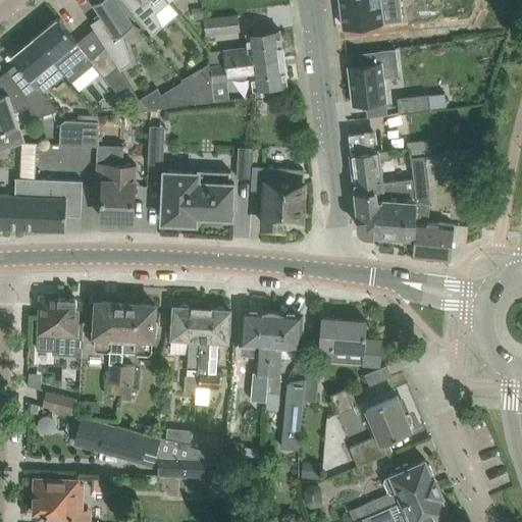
[(97,0),(93,3),(94,4),(95,4),(102,15),(91,22),(121,69),(133,62),(122,32),(136,23),(135,22),(134,23),(118,0),(97,0)]
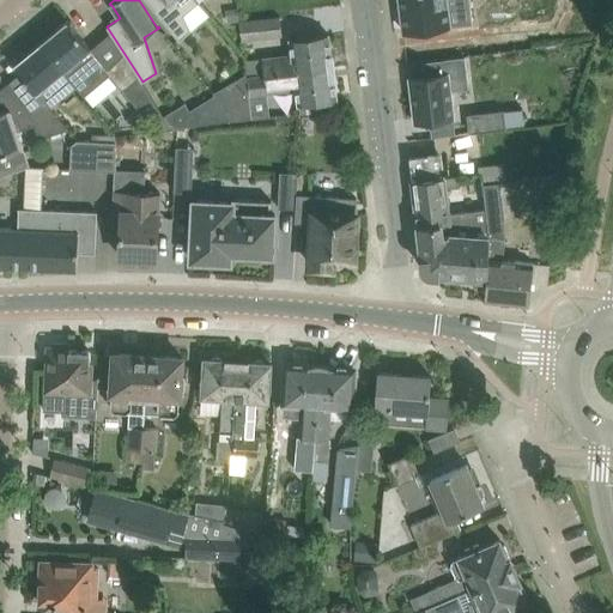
[(186,13),(199,2),(196,0),(146,0),(180,40),(192,29),(186,13)]
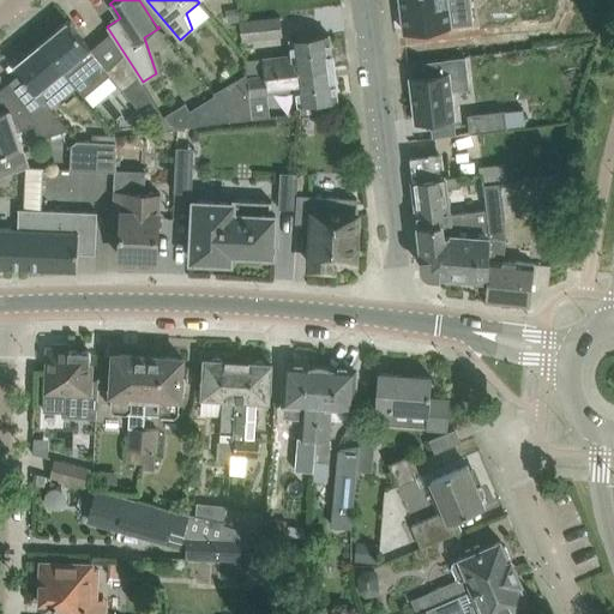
[(399,0),(404,31),(450,25),(446,0),(399,0)]
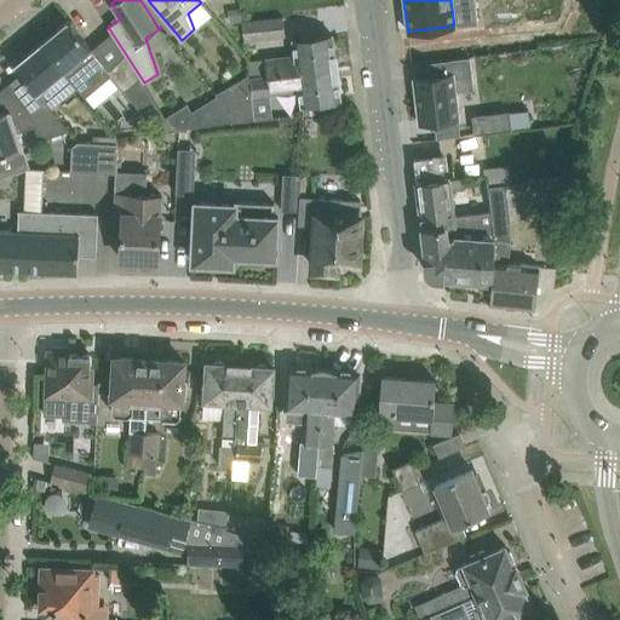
[(229,9),(230,23),(242,21),(240,7),(229,9)]
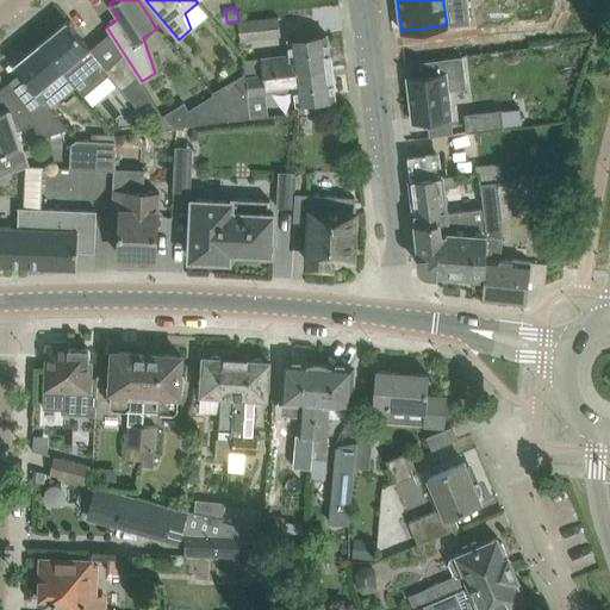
[(241,42),(281,37),(279,17),(238,22),(241,42)]
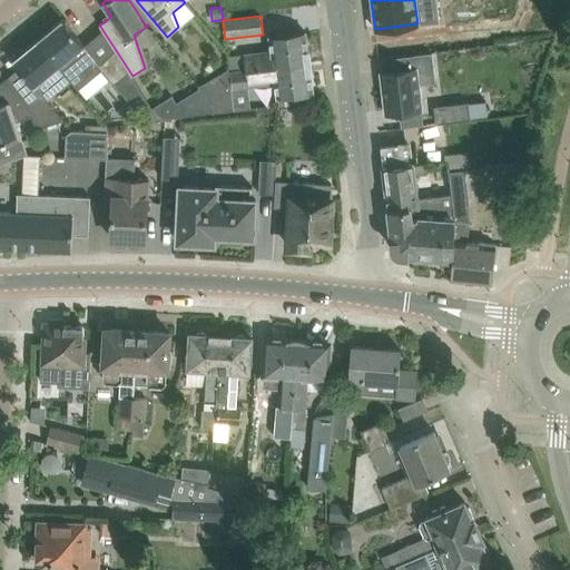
[(77,35),(62,18),(38,38),(72,79),(70,80),(78,89),(79,88),(76,84),(99,65),(104,60),(99,55),(96,57),(85,45),(77,35)]
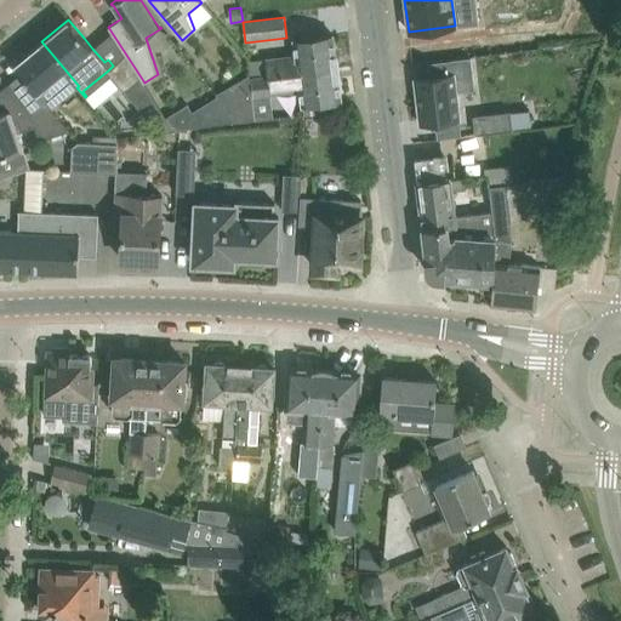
[(248,60),(250,77),(337,67),(334,34),(295,39),(297,58),(280,61),(279,56),(248,60)]
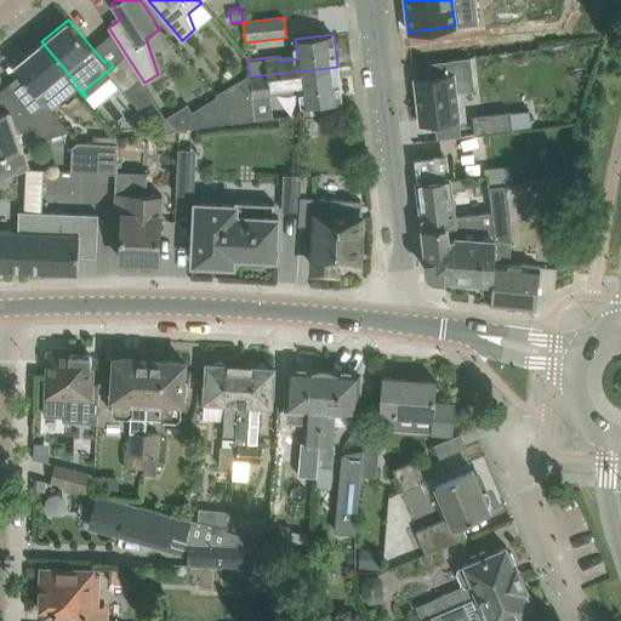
[(21,74),(10,83),(32,112),(49,106),(51,109),(77,87),(79,86),(41,41),(13,64),(21,74)]
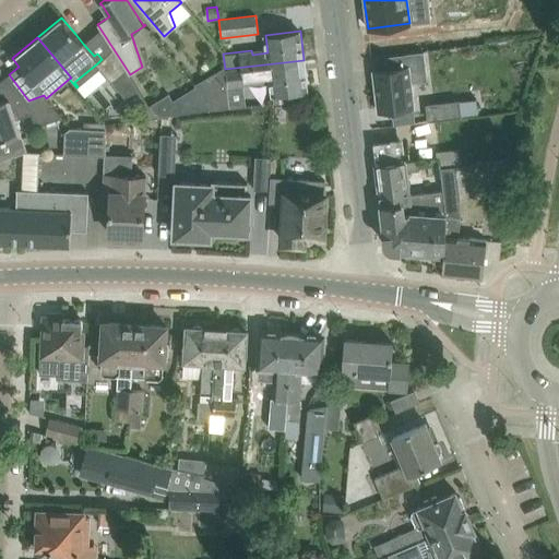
[(157,116),(150,105),(129,74),(113,49),(102,59),(97,63),(99,67),(146,122),(157,116)]
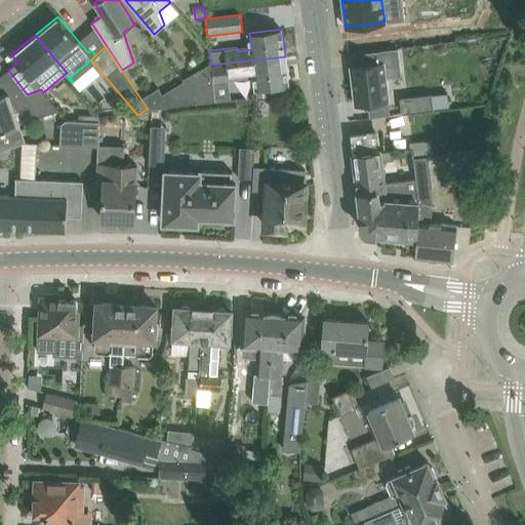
[(288,82),(285,56),(211,65),(213,74),(214,83),(253,78),(255,88),(256,88),(257,97),(290,93),(288,82)]
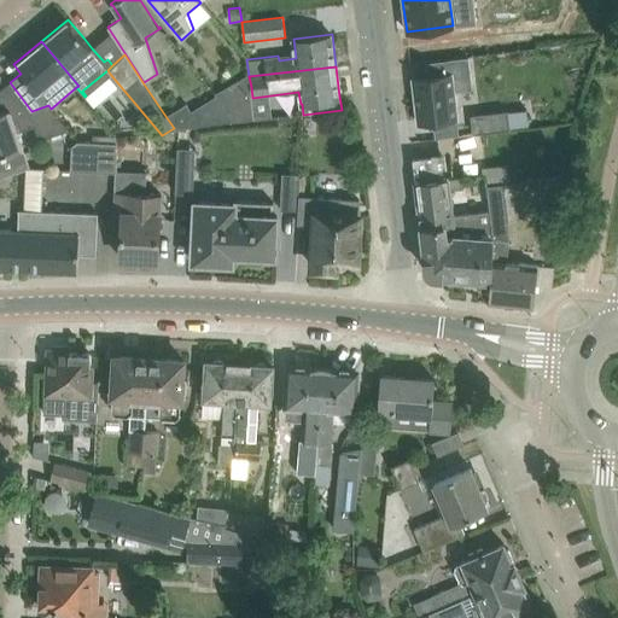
[(413,77),(419,123),(458,118),(452,73),(413,77)]
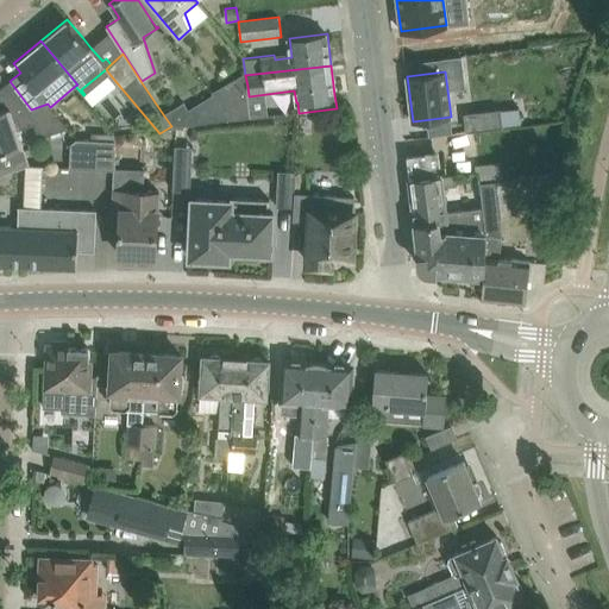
[(0,110),(0,152),(25,145),(19,129),(35,124),(58,117),(50,107),(48,104),(31,110),(10,81),(0,88),(0,94),(6,108),(0,110)]
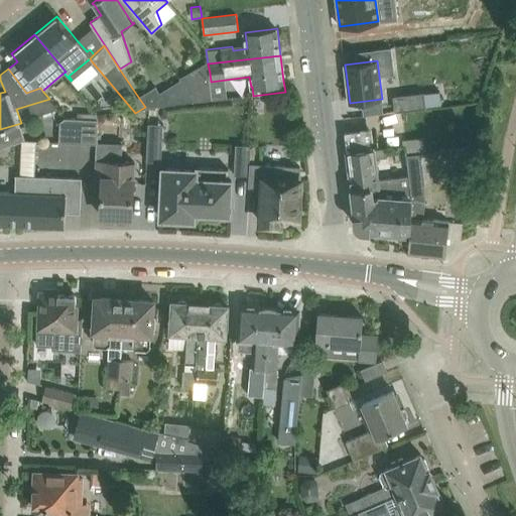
[(187,73),(180,78),(200,101),(213,100),(211,82),(210,73),(194,83),(187,73)]
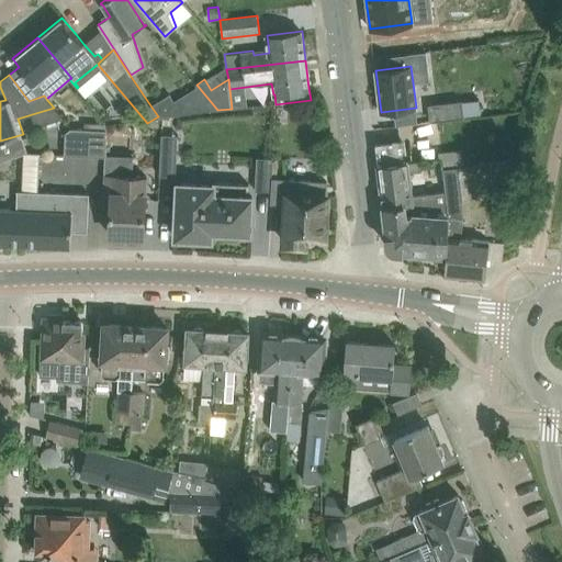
[(183,113),(175,101),(170,93),(150,105),(158,116),(183,113)]
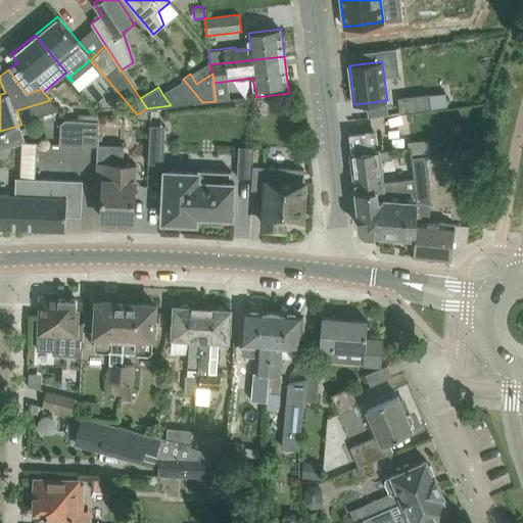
[(400,97),(401,112),(431,108),(430,94),(400,97)]
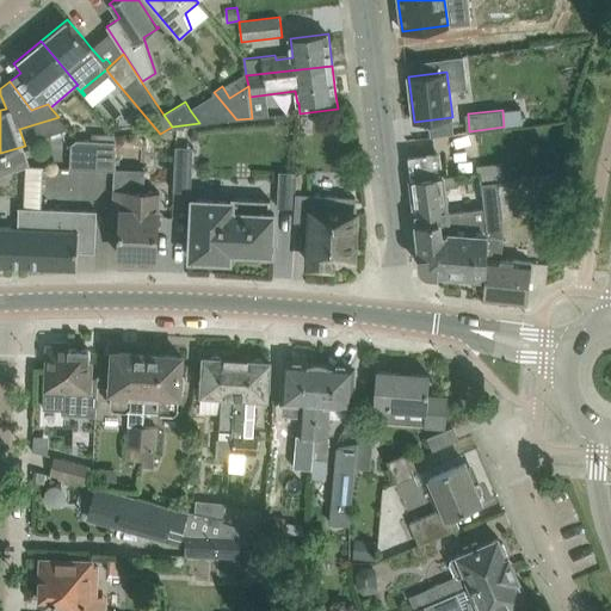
[(71,168),(98,170),(99,141),(76,140),(72,144),(71,168)]
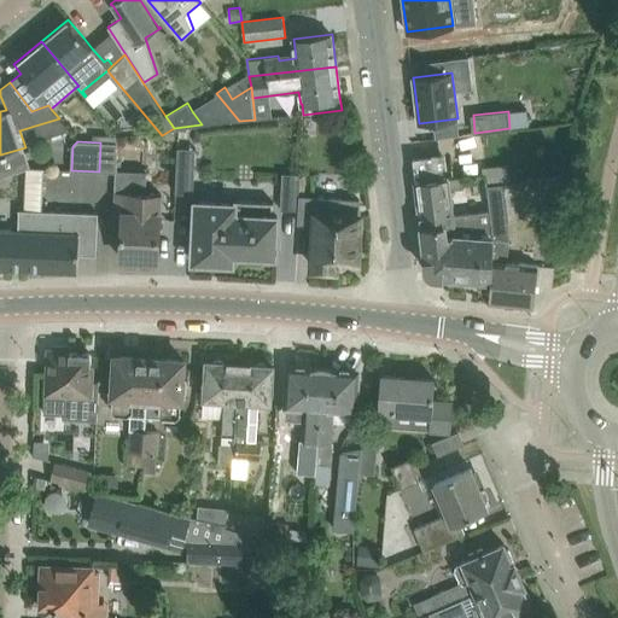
[(99,172),(116,173),(116,172),(117,143),(100,143),(99,172)]
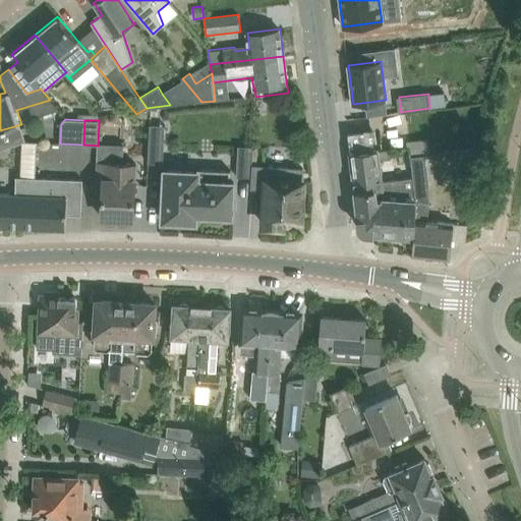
[(386,139),(386,149),(424,147),(423,138),(386,139)]
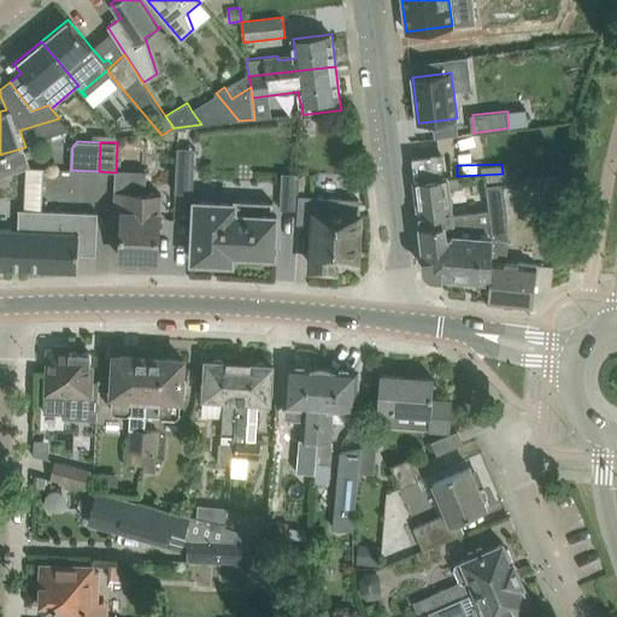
[(147,172),(116,171),(116,172),(112,234),(122,234),(122,257),(158,259),(159,235),(160,192),(146,192),(147,172)]
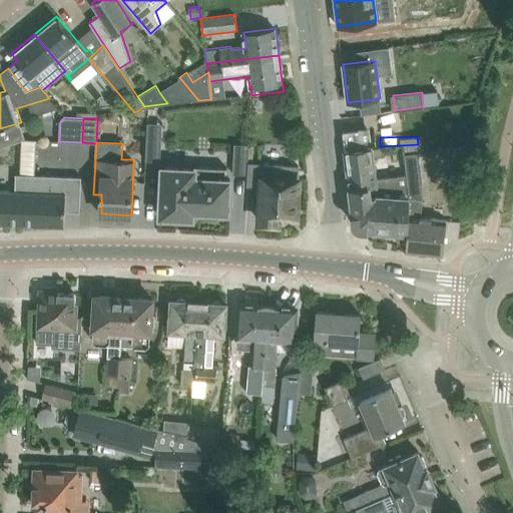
[(161,147),(146,147),(146,160),(161,160),(161,147)]
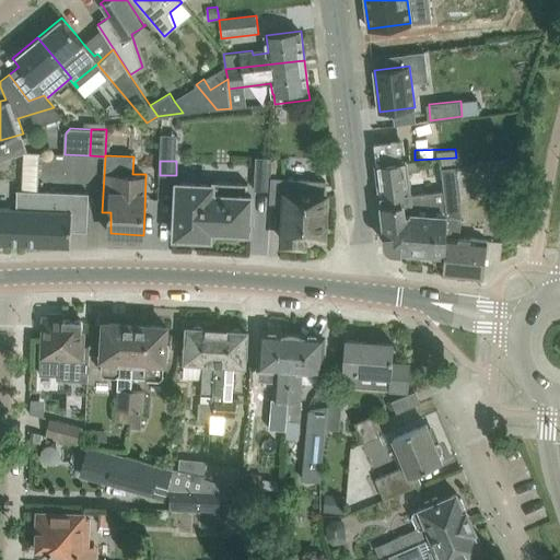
[(399,162),(382,164),(377,165),(378,174),(380,186),(385,234),(387,243),(387,244),(387,245),(388,246),(389,247),(392,248),(393,249),(406,251),(409,251),(412,213),(447,216),(444,190),(412,195),(411,185),(408,161),(406,162),(399,162)]
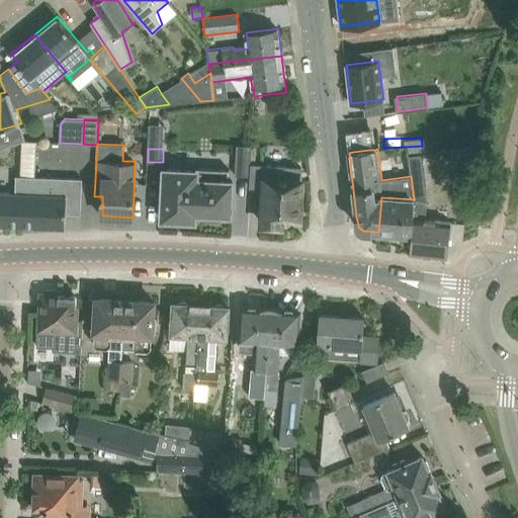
[(19,173),(34,173),(35,151),(20,151),(19,173)]
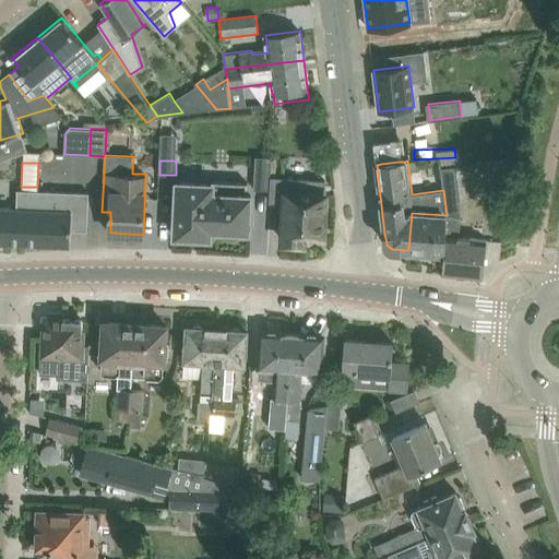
[(443,190),(447,215),(461,216),(456,165),(455,165),(441,167),(442,176),(443,190)]
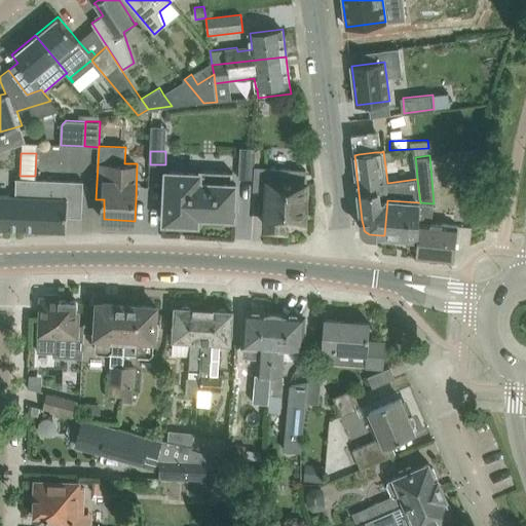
[(255,167),(255,162),(239,162),(239,178),(254,178),(255,167)]
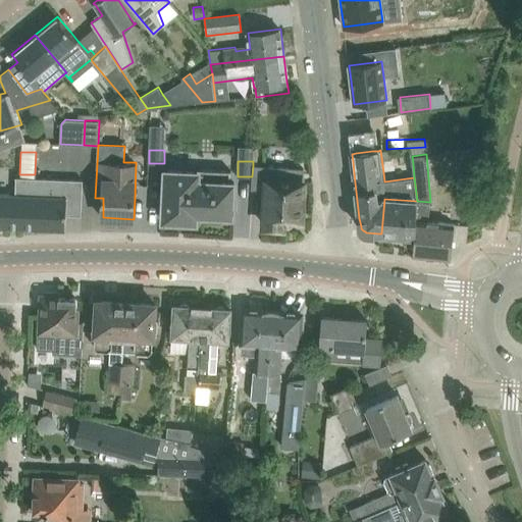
[(304,168),(288,167),(270,167),(253,166),(252,176),(252,188),(267,189),(265,225),(284,226),(284,221),(291,222),(294,218),(302,218),(304,181),(303,181),(304,168)]
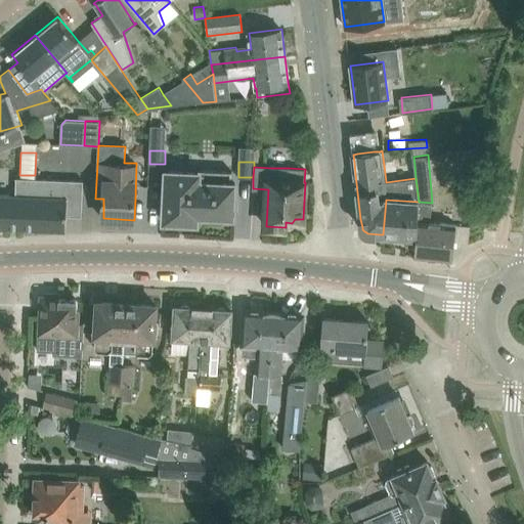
[(231,182),(232,171),(199,169),(199,172),(199,216),(234,217),(235,183),(231,182)]
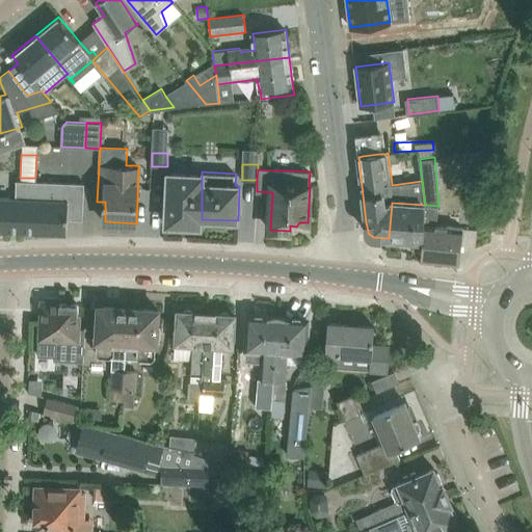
[(202,219),(202,175),(168,173),(166,224),(201,227),(202,219)]
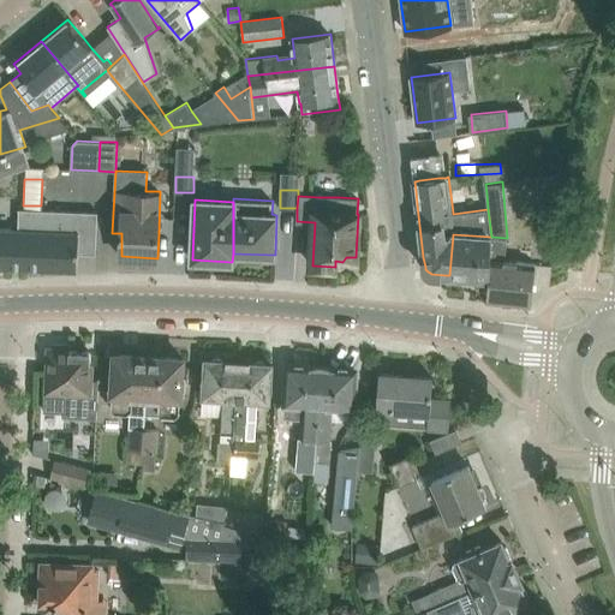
[(0,227),(0,266),(78,270),(79,252),(96,254),(99,212),(18,208),(18,209),(19,209),(18,228),(0,227)]
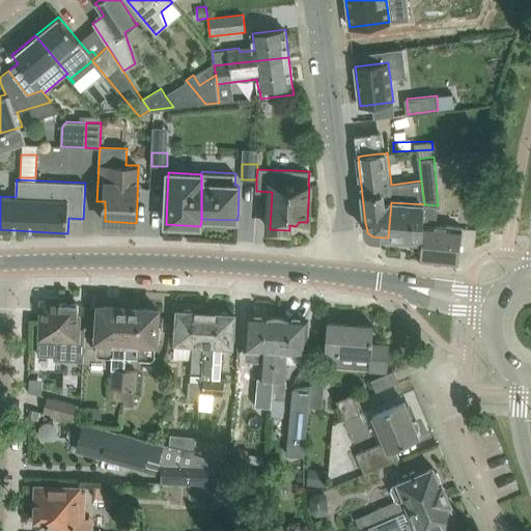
[(391,202),(388,238),(412,240),(412,242),(412,244),(413,247),(414,249),(415,250),(417,253),(419,254),(418,257),(420,259),(423,223),(424,210),(424,204),(391,202)]
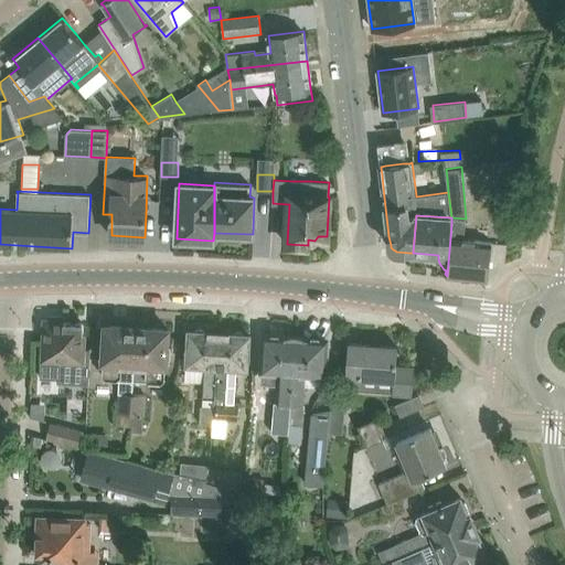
[(479,241),(465,238),(450,237),(447,276),(488,280),(492,242),(479,241)]
